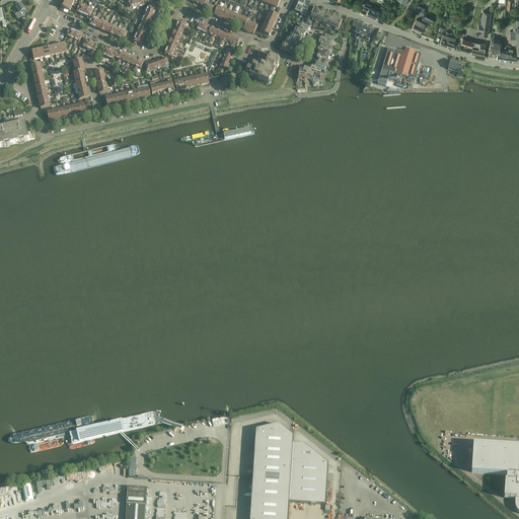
[(130,7),(130,8),(136,7),(133,0),(129,0),(128,0),(129,5),(127,5),(127,8),(130,7)]
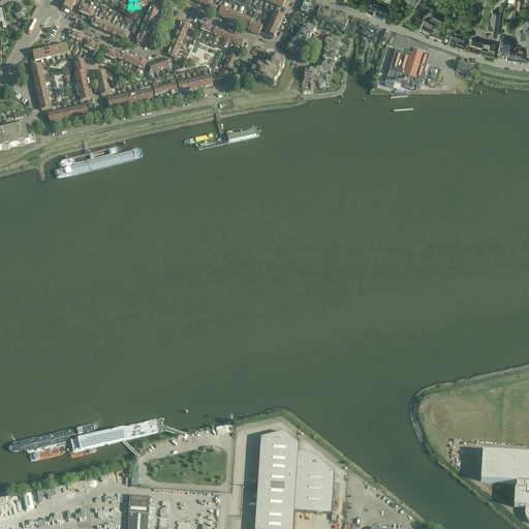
[(279,0),(277,6),(282,8),(285,0),(279,0)]
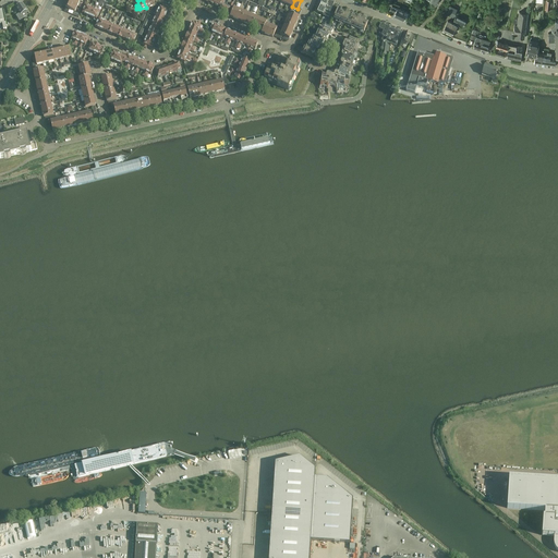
[(323,15),(323,14),(329,1),(325,0),(323,0),(319,8),(317,5),(315,12),(323,15)]
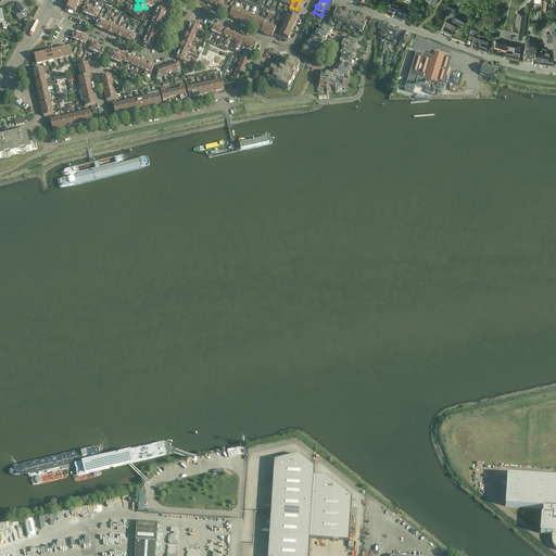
[(328,1),(321,14),(321,15),(327,17),(333,3),(328,1)]
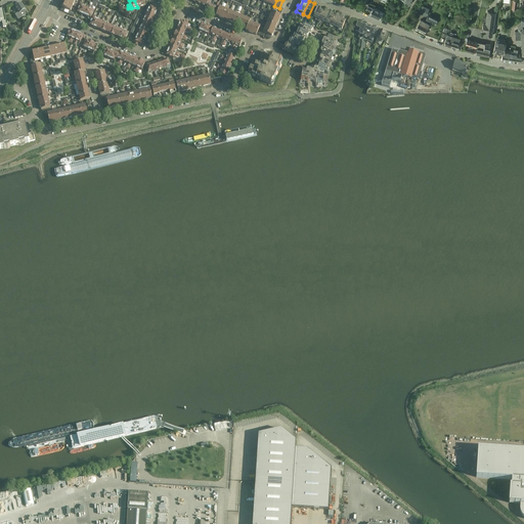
[(61,7),(70,11),(73,6),(63,2),(61,7)]
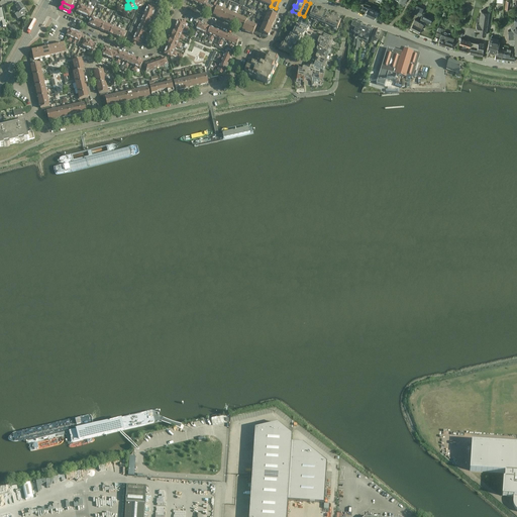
[(19,3),(14,6),(19,14),(16,16),(19,21),(26,16),(25,14),(27,13),(26,12),(20,4),(19,3)]
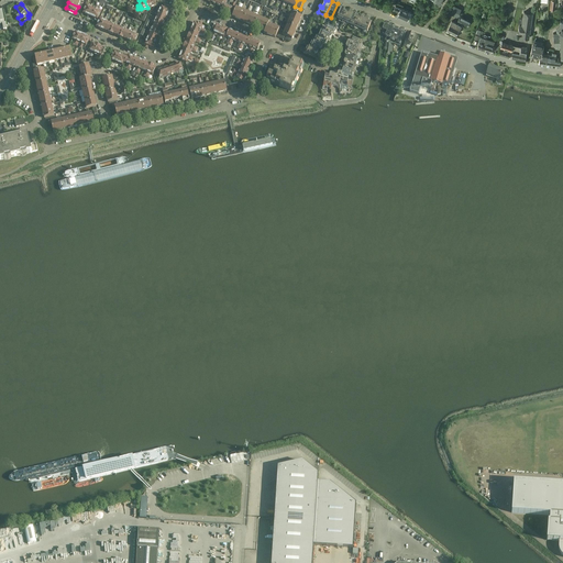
[(224,14),(230,17),(235,3),(233,3),(231,8),(228,7),(224,14)]
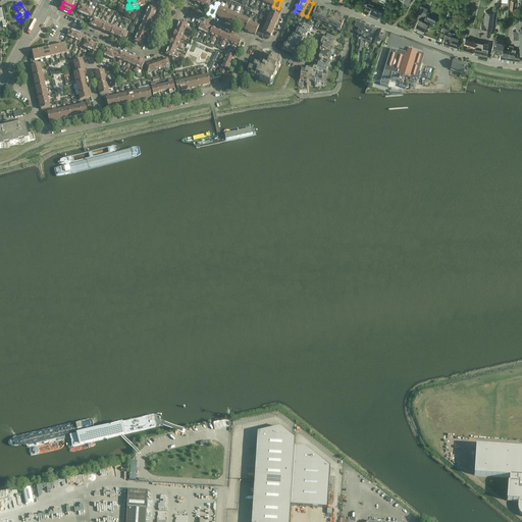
[(145,10),(155,14),(157,9),(153,7),(154,5),(151,4),(150,6),(149,6),(148,10),(146,9),(145,10)]
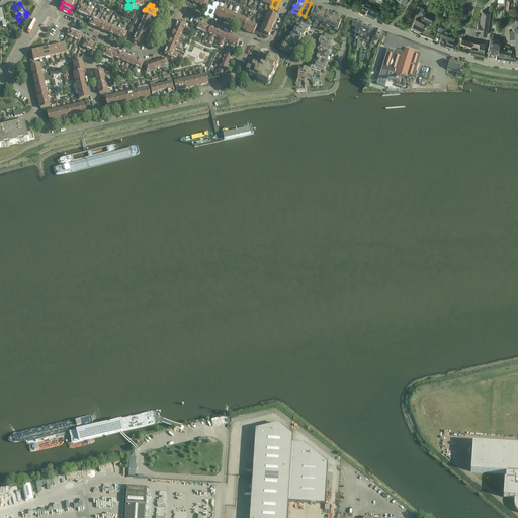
[(76,13),(80,14),(84,7),(85,5),(83,5),(83,6),(79,5),(76,13)]
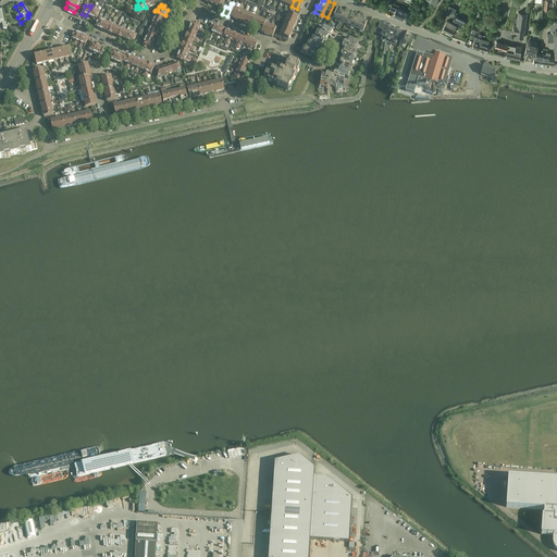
[(393,16),(403,21),(406,12),(391,5),(388,11),(394,13),(393,16)]
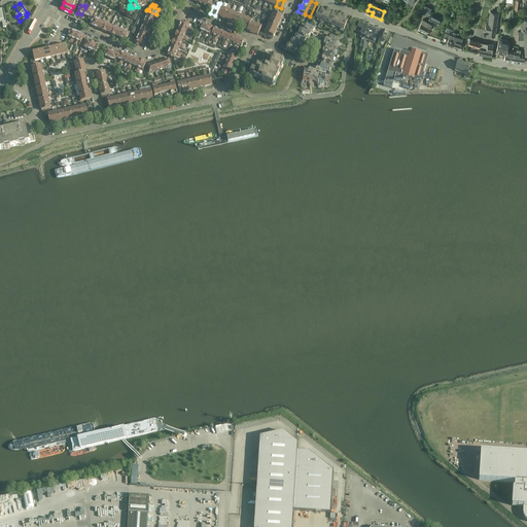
[(81,14),(86,16),(91,7),(90,6),(89,8),(85,7),(81,14)]
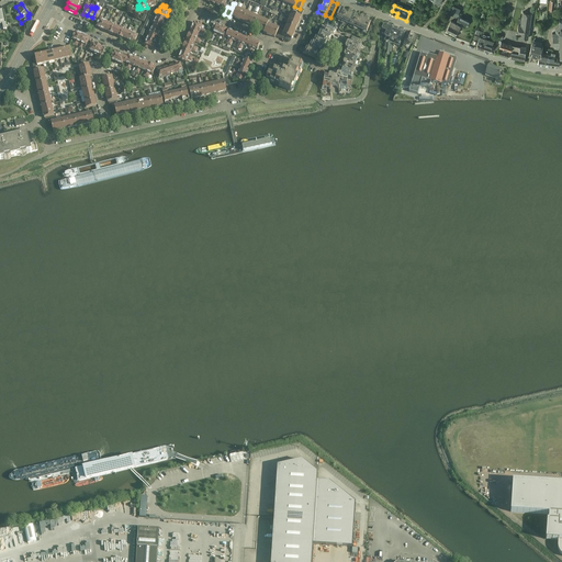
[(450,14),(457,18),(460,10),(453,7),(450,14)]
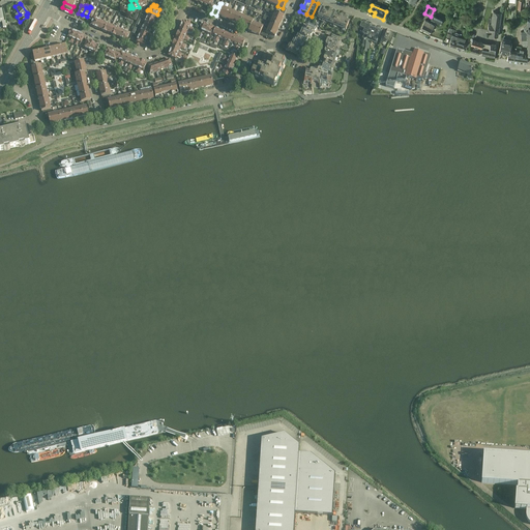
[(224,19),(228,9),(222,7),(218,17),(224,19)]
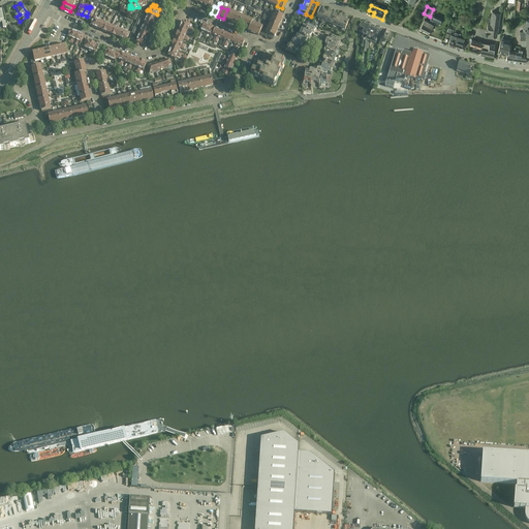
[(316,19),(321,21),(327,10),(325,9),(323,10),(320,8),(316,19)]
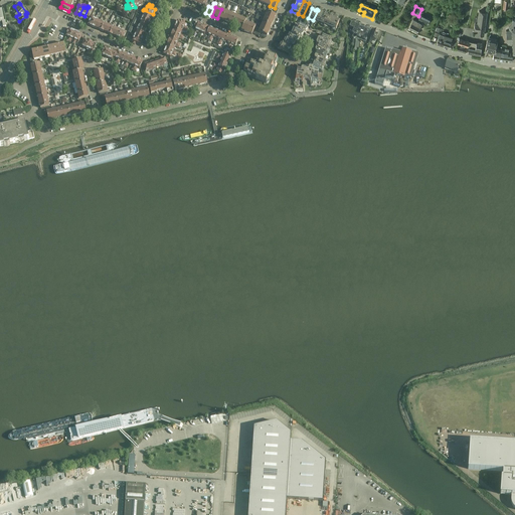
[(222,20),(226,11),(221,9),(217,18),(222,20)]
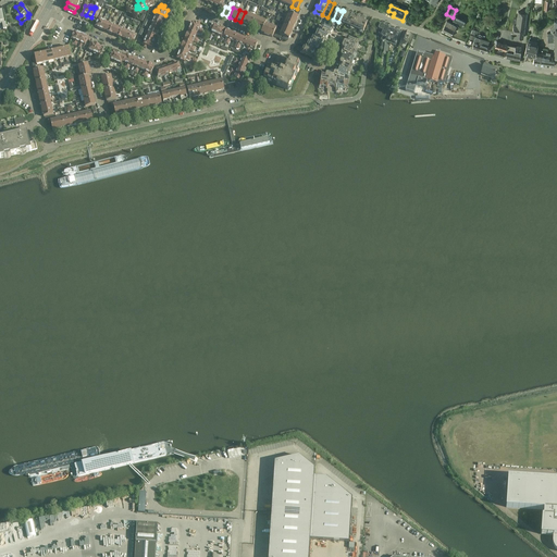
[(156,16),(163,20),(165,15),(155,11),(155,12),(157,13),(156,16)]
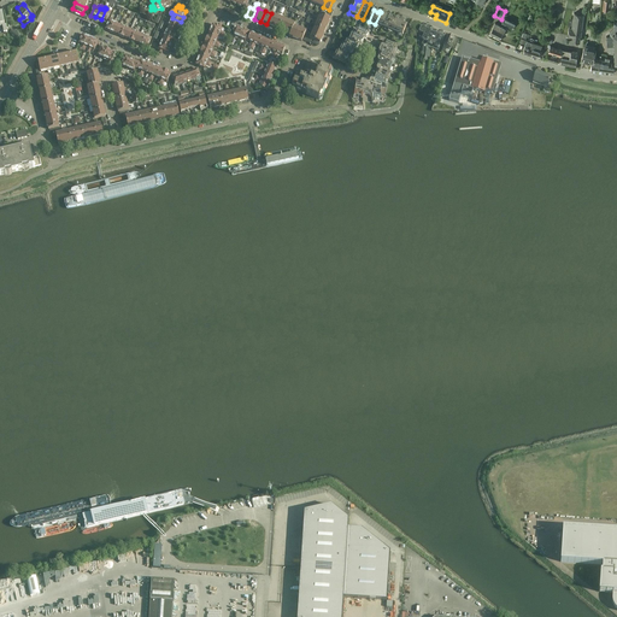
[(375,24),(382,27),(387,16),(382,15),(382,12),(381,12),(375,24)]
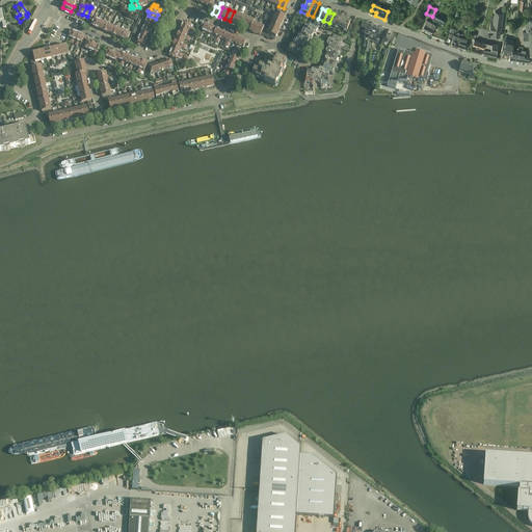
[(235,23),(238,15),(234,11),(230,21),(235,23)]
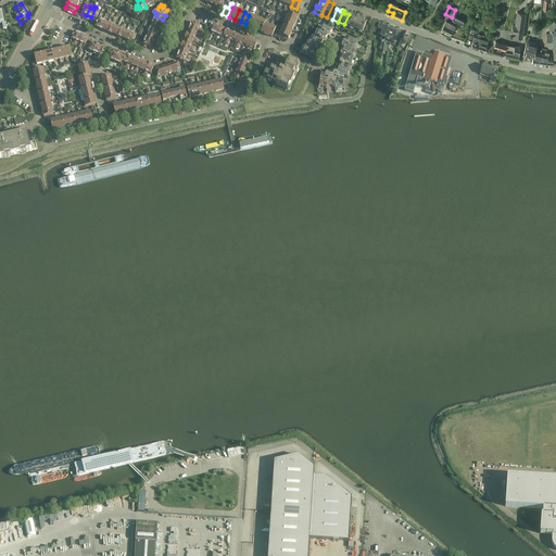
[(514,37),(521,38),(525,13),(517,12),(515,25),(513,25),(512,32),(514,33),(514,37)]
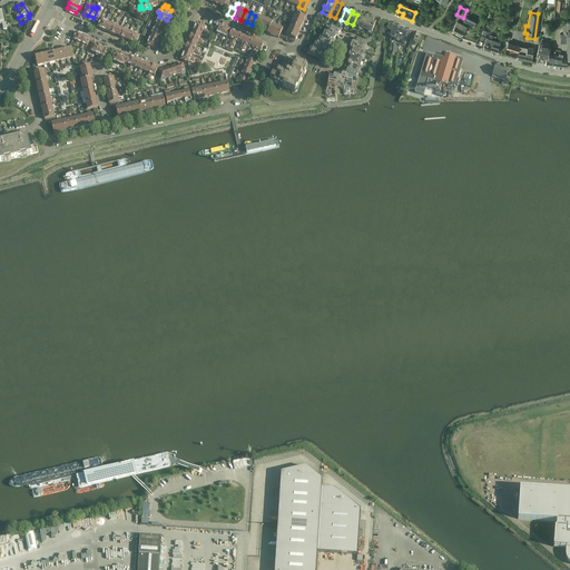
[(295,13),(293,19),(303,23),(305,18),(295,13)]
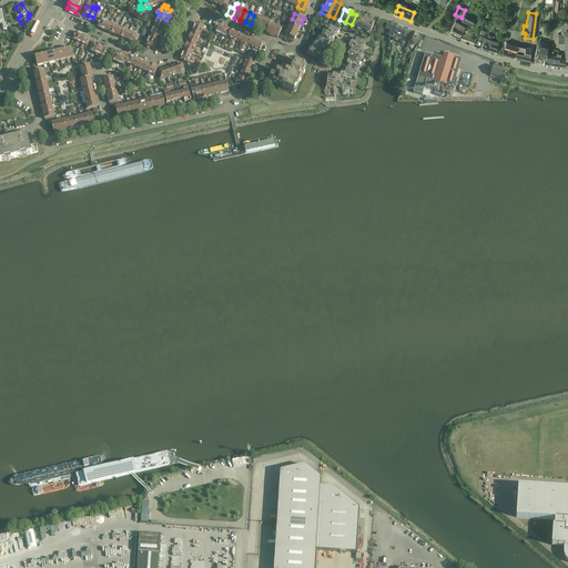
[(352,24),(357,28),(363,17),(362,16),(359,17),(356,14),(352,24)]
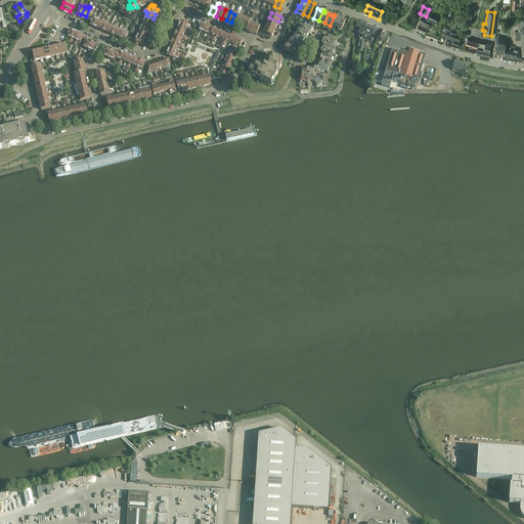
[(236,25),(239,16),(234,14),(231,23),(236,25)]
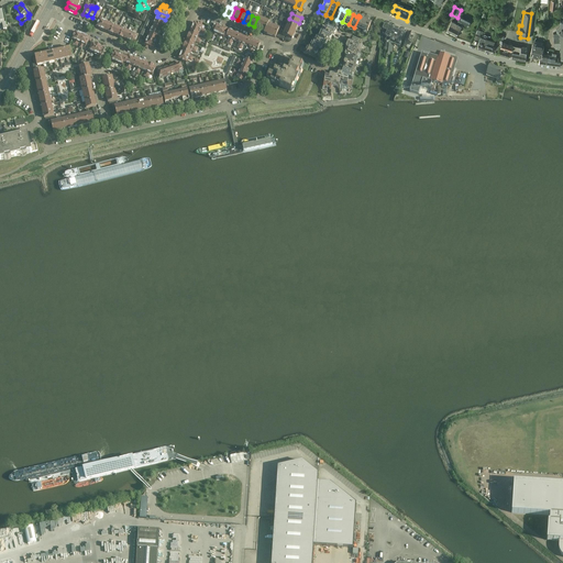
[(354,28),(361,30),(365,20),(361,18),(361,17),(360,17),(354,28)]
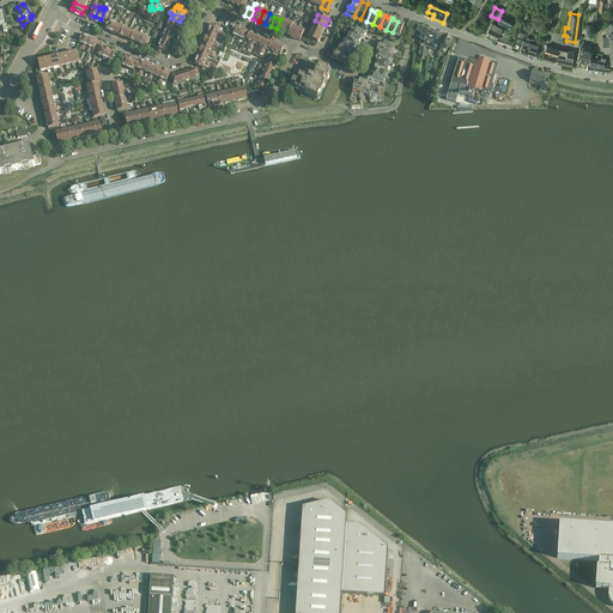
[(486,34),(497,38),(503,25),(509,29),(511,23),(501,18),(497,25),(491,23),(486,34)]
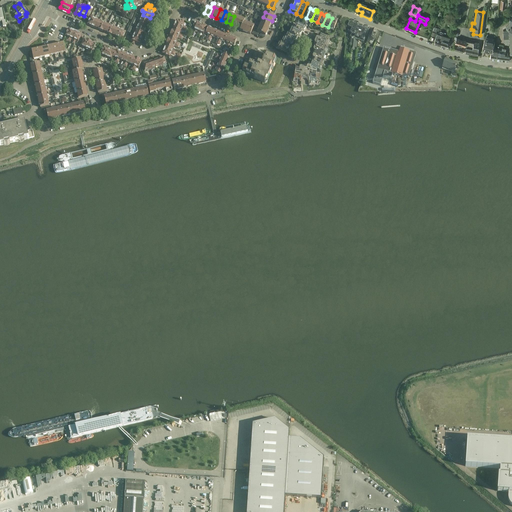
[(236,26),(239,18),(234,16),(231,24),(236,26)]
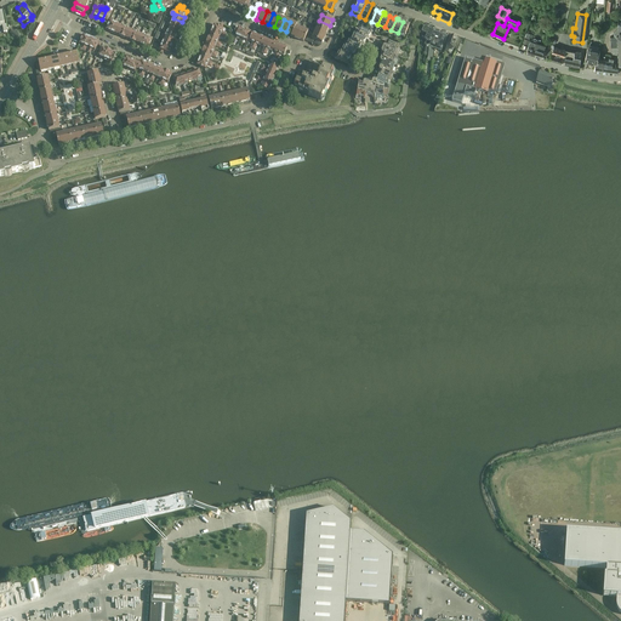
[(106,30),(110,33),(117,21),(114,21),(114,23),(109,21),(106,30)]
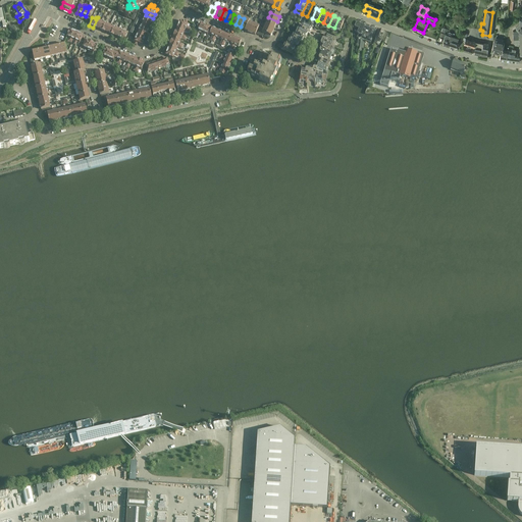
[(268,17),(266,22),(274,27),(277,21),(268,17)]
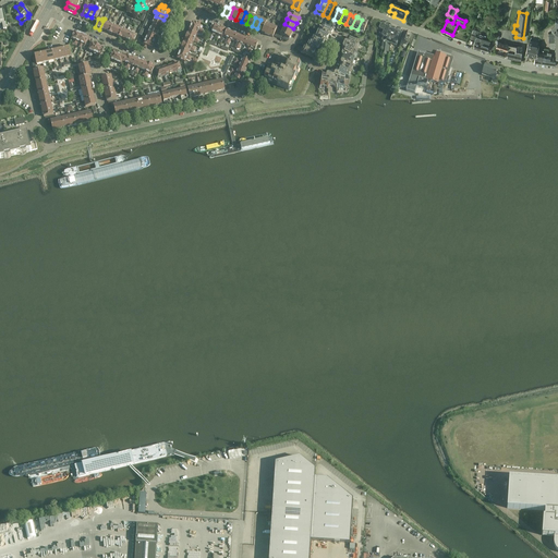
[(557,19),(555,19),(555,25),(552,29),(552,33),(548,33),(549,46),(550,46),(550,48),(555,48),(555,51),(555,52),(556,56),(555,56),(555,57),(556,57),(557,56),(557,19)]
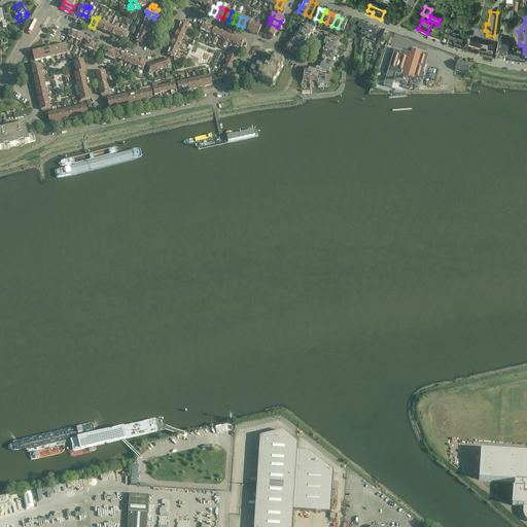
[(251,23),(252,21),(246,19),(243,27),(248,29),(251,23)]
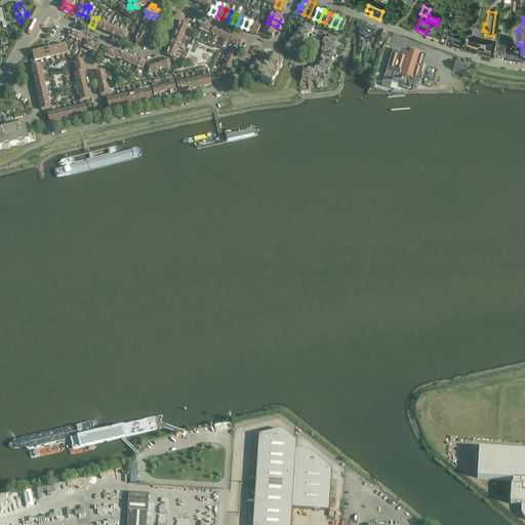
[(336,28),(342,31),(347,19),(346,19),(344,19),(340,18),(336,28)]
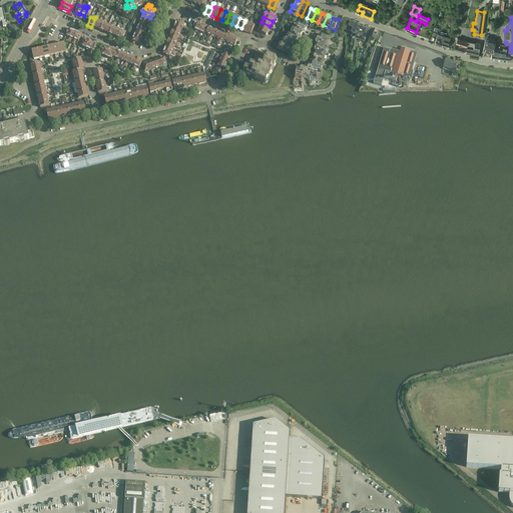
[(139,24),(146,27),(148,23),(139,19),(138,20),(140,20),(139,24)]
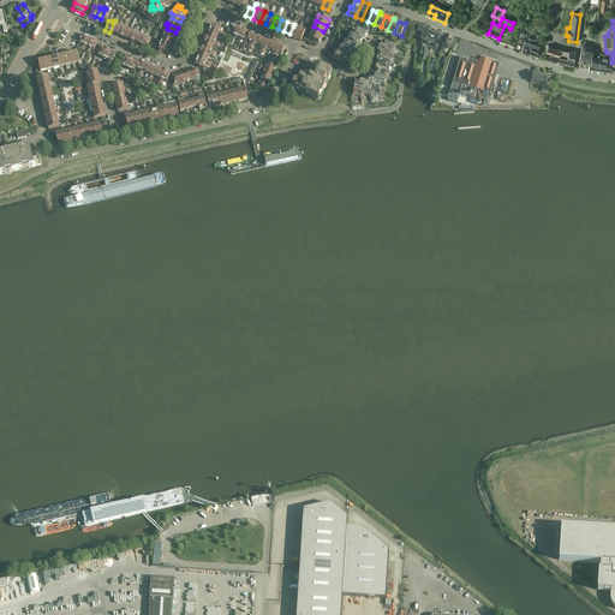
[(212,25),(209,30),(222,36),(224,34),(219,31),(221,29),(220,29),(221,25),(218,24),(216,28),(212,25)]
